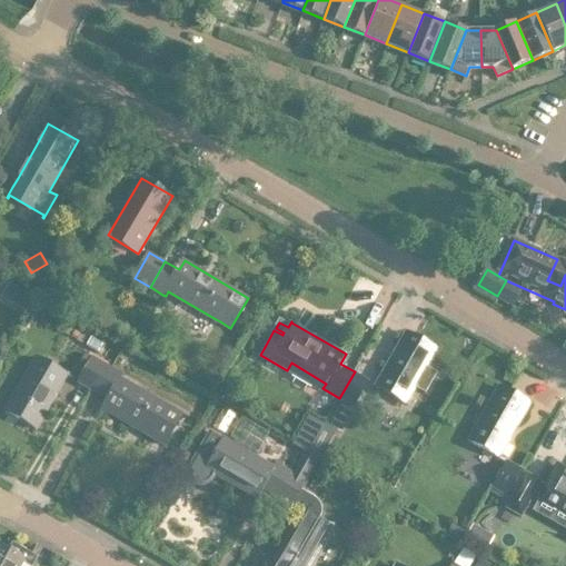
[(408,330),(376,385),(406,403),(416,385),(426,391),(438,371),(427,365),(437,348),(408,330)]
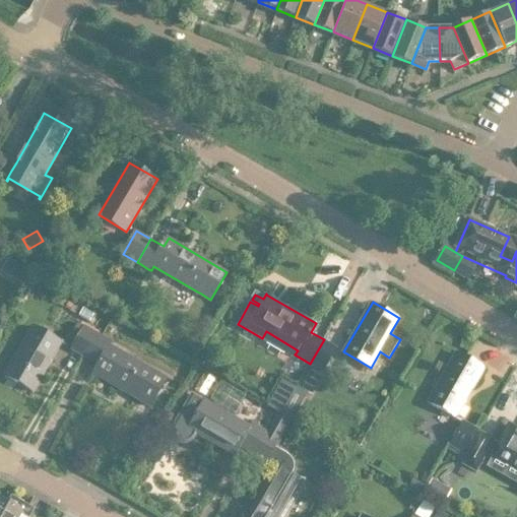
[(80,314),(91,320),(95,311),(84,305),(80,314)]
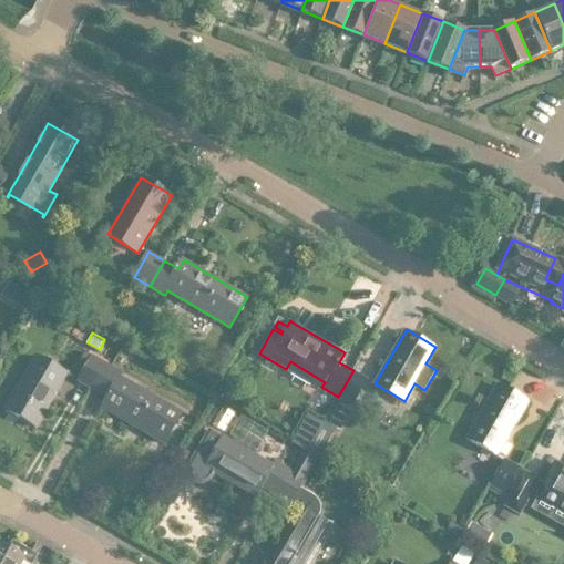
[(93,387),(109,361),(110,361),(111,359),(91,348),(89,352),(85,350),(80,360),(86,363),(79,378),(93,387)]
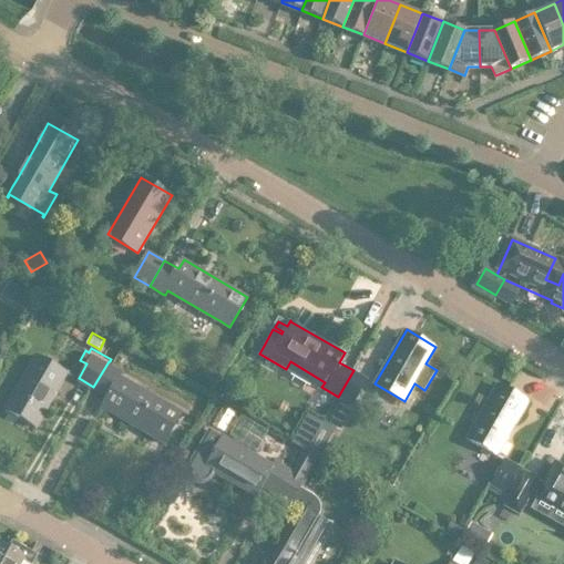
[(67,365),(63,369),(38,355),(7,409),(34,426),(65,371),(74,377),(78,371),(67,365)]
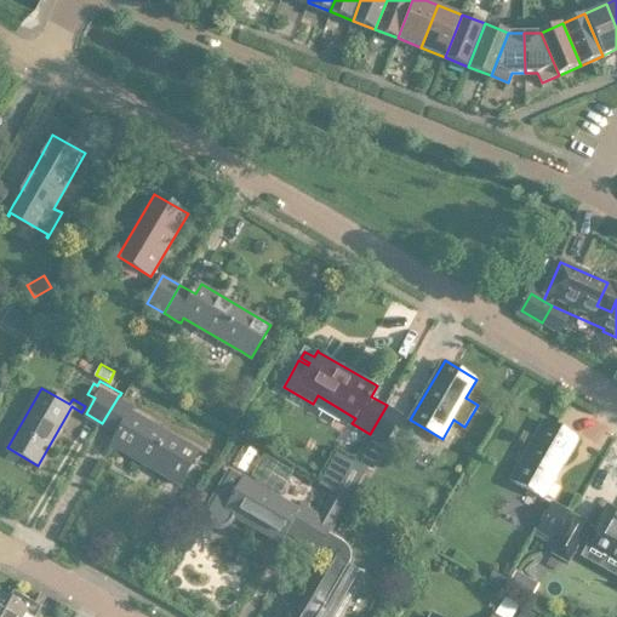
[(124,398),(120,395),(119,395),(102,423),(119,432),(113,443),(182,484),(201,451),(132,411),(136,405),(138,399),(127,393),(124,398)]
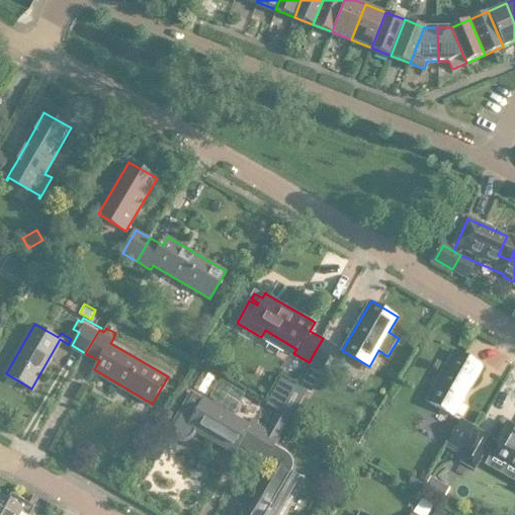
[(335,346),(323,338),(309,362),(322,369),(335,346)]
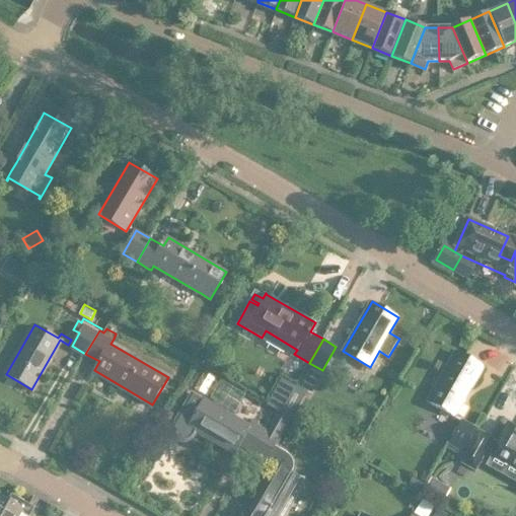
[(215,353),(206,348),(201,356),(209,362),(215,353)]
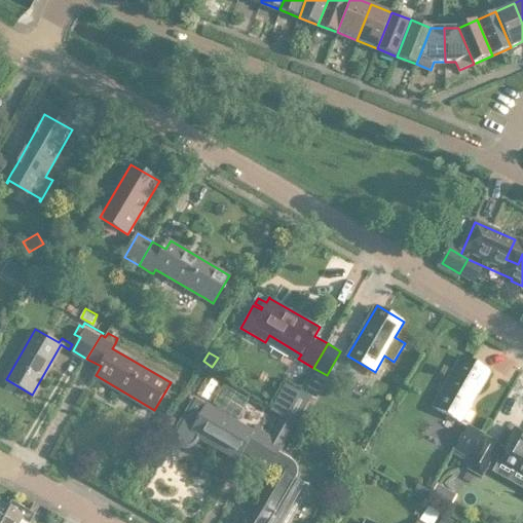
[(434,406),(461,421),(490,371),(462,356),(434,406)]
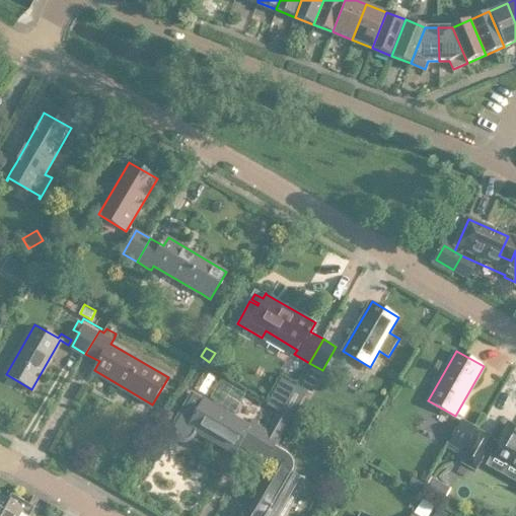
[(283,379),(269,406),(283,413),(297,387),(283,379)]
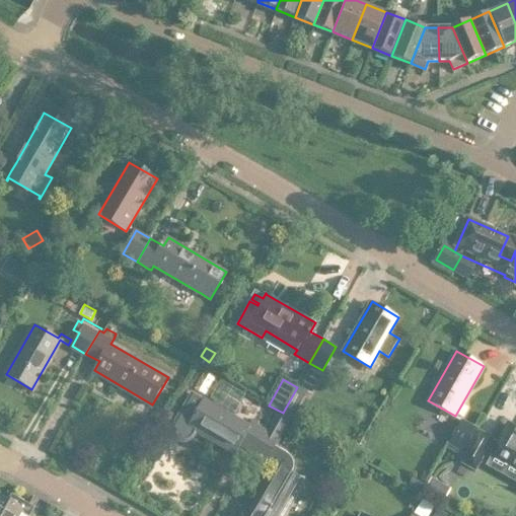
[(170,426),(170,429),(171,433),(172,436),(174,438),(177,440),(180,441),(183,441),(188,440),(190,439),(193,436),(196,431),(234,453),(239,443),(252,451),(266,429),(252,421),(249,426),(204,399),(191,391),(185,400),(170,426)]
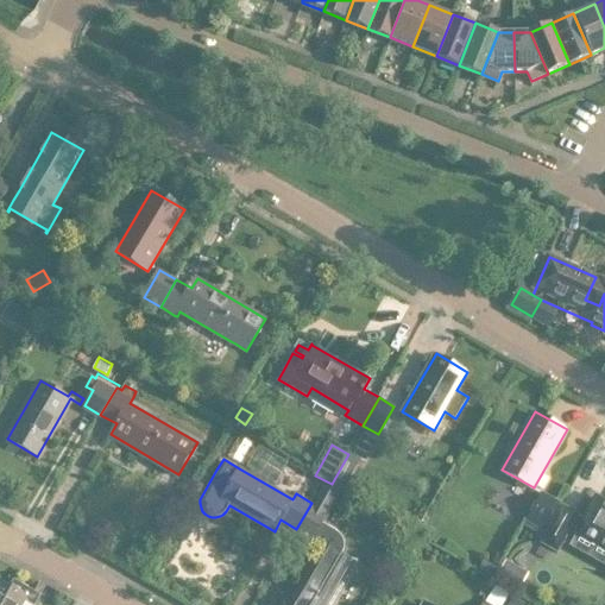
[(290,604),(333,604),(357,563),(340,554),(342,549),(342,544),(342,540),(340,536),(338,531),(334,529),(322,523),(328,512),(339,492),(326,485),(315,504),(312,503),(296,529),(313,539),(312,541),(323,548),(290,604)]
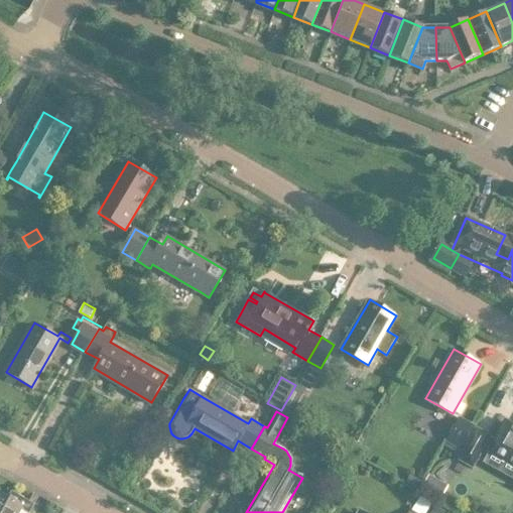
[(449,439),(462,447),(474,425),(461,418),(449,439)]
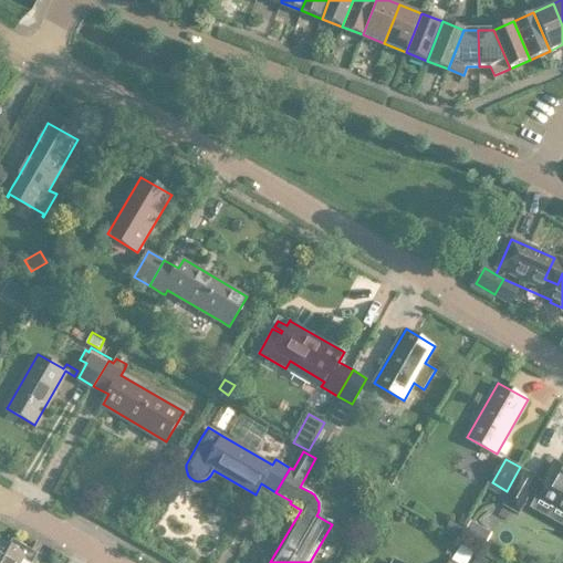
[(562,465),(554,461),(535,494),(562,509),(562,465)]
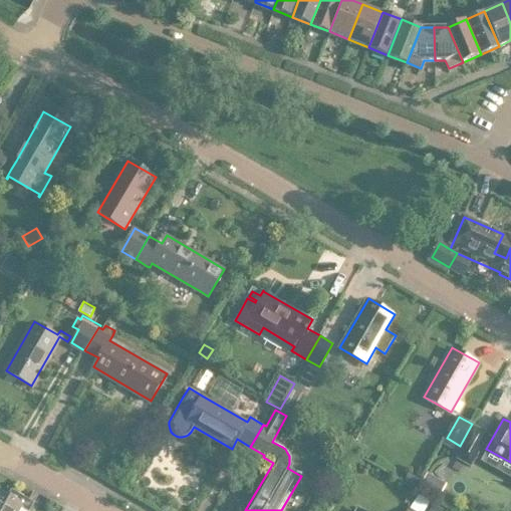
[(476,426),(458,457),(471,465),(489,433),(476,426)]
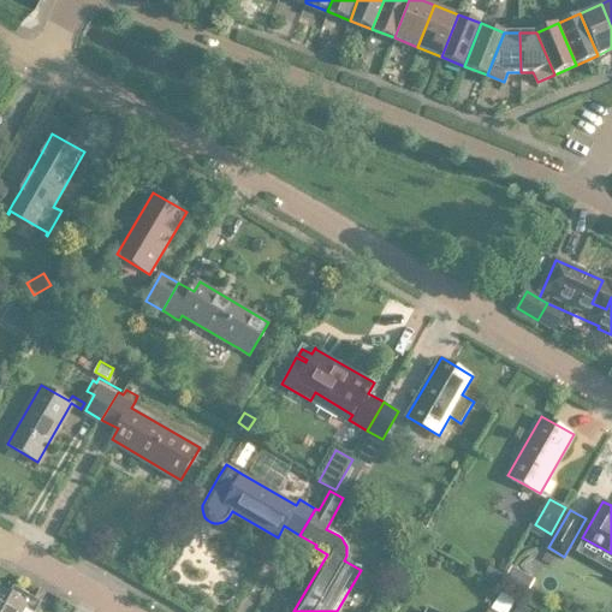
[(411,521),(406,528),(405,530),(420,538),(421,536),(425,528),(426,527),(411,520),(411,521)]
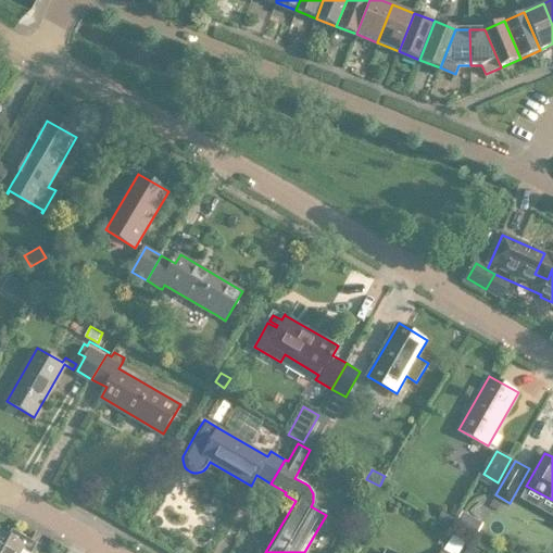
[(380,485),(391,490),(396,484),(384,477),(380,485)]
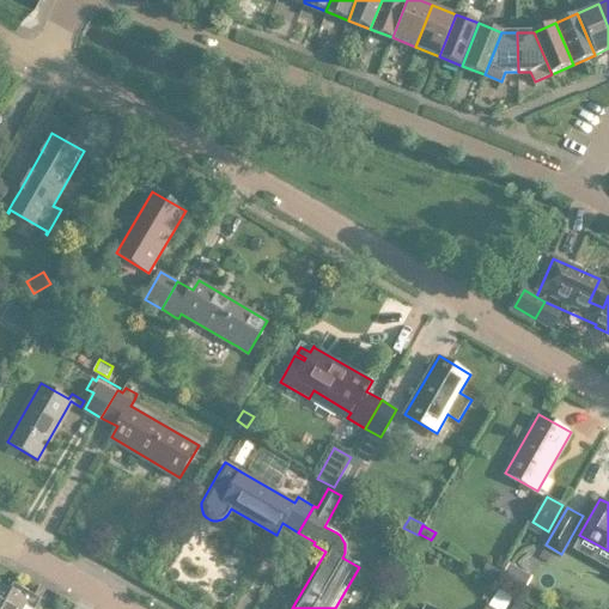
[(531,562),(546,537),(529,528),(515,553),(531,562)]
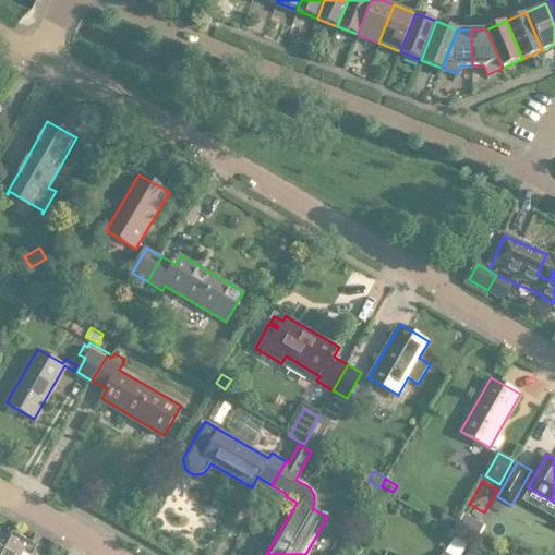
[(438,520),(451,528),(457,519),(443,511),(438,520)]
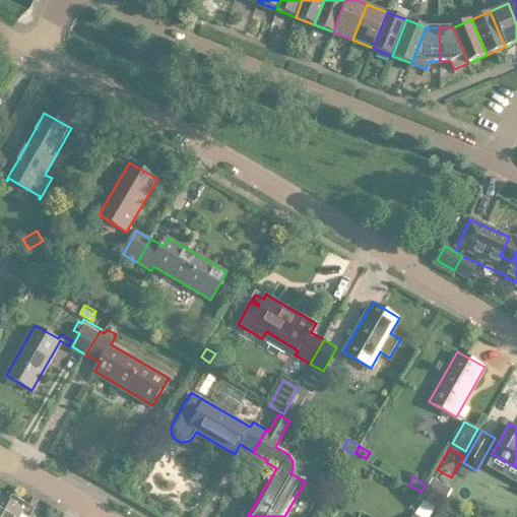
[(0,499),(0,516),(18,516),(21,513),(29,516),(35,507),(11,494),(6,503),(0,499)]
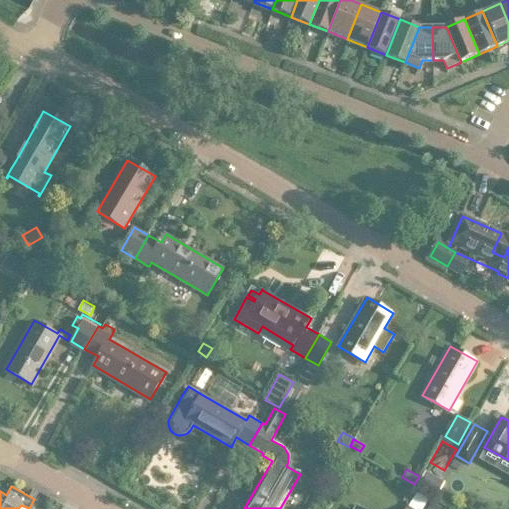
[(407,508),(424,508),(431,498),(418,491),(407,508)]
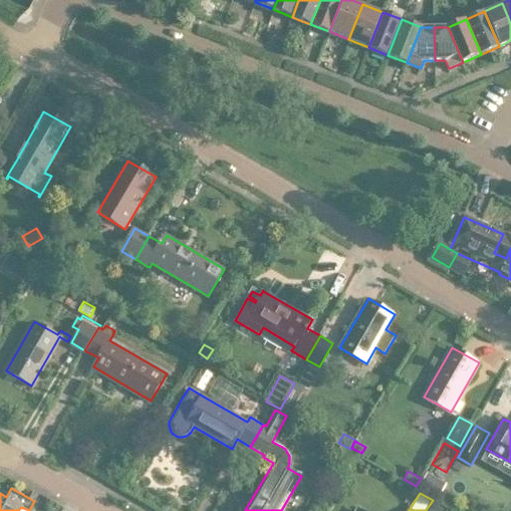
[(445,510),(446,509),(434,502),(428,510),(445,510)]
